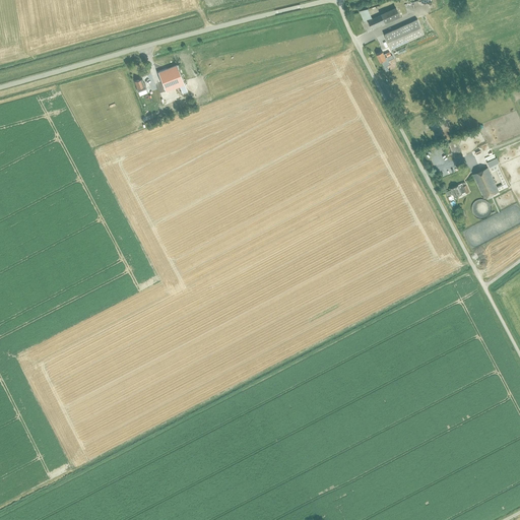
[(371,29),(385,23),(381,14),(368,20),(371,29)]
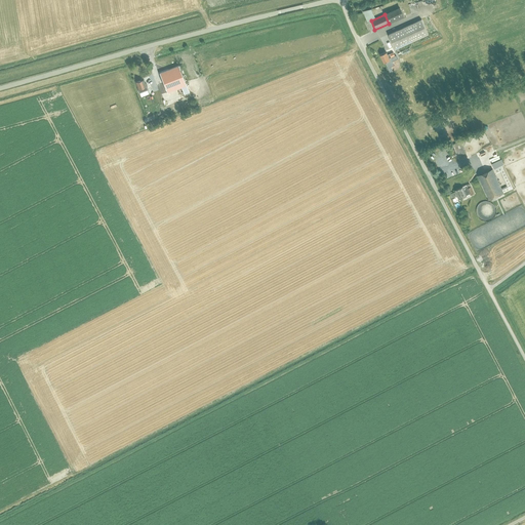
[(389,34),(395,49),(429,35),(421,19),(389,34)]
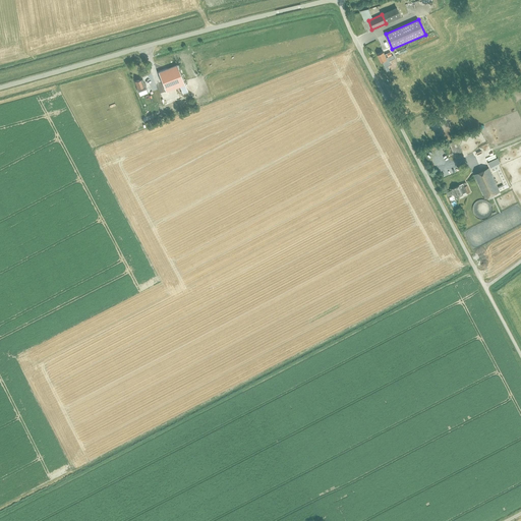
[(384,53),(378,55),(382,62),(385,68),(391,65),(390,61),(395,59),(393,55),(392,55),(390,52),(385,55),(384,53)]
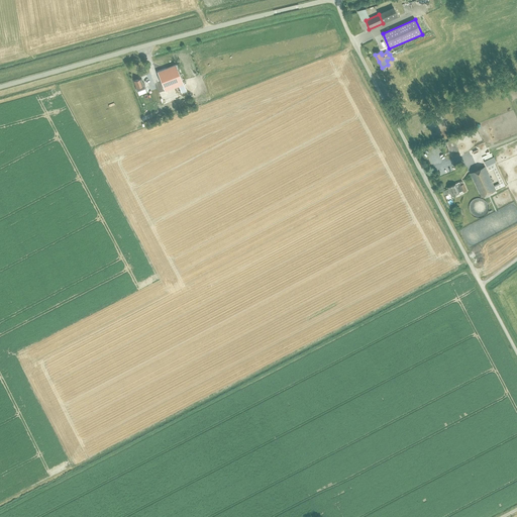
[(176,65),(158,72),(165,91),(184,84),(176,65)]
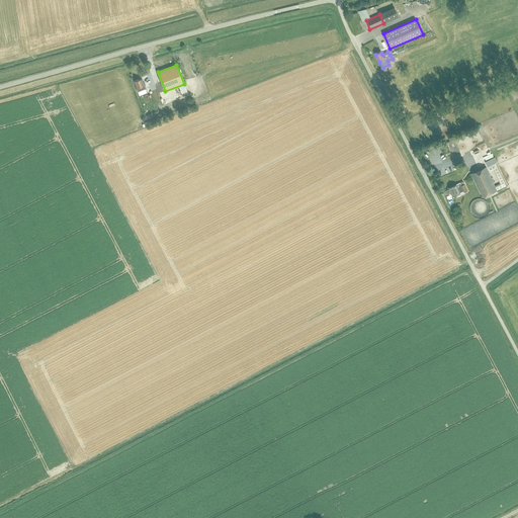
[(142,78),(135,81),(138,88),(137,88),(138,92),(146,89),(145,85),(146,85),(145,81),(144,82),(142,78)]
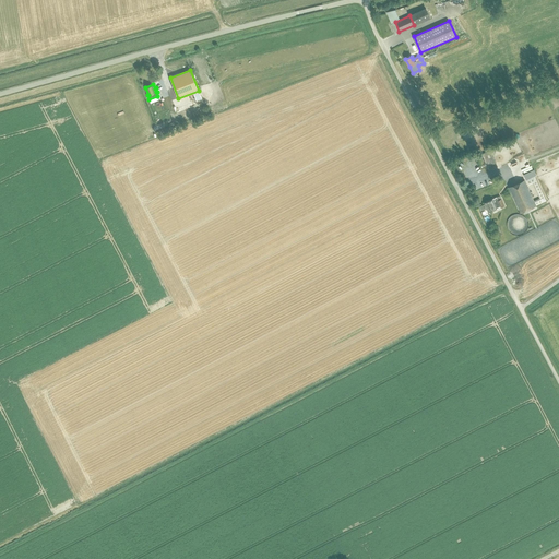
[(487,166),(482,154),(476,156),(482,168),(487,166)]
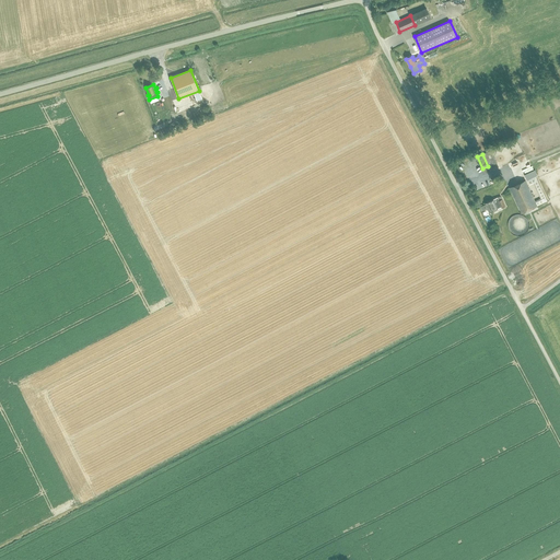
[(536,177),(527,181),(528,182),(529,185),(534,183),(541,199),(535,202),(537,206),(547,201),(536,177)]
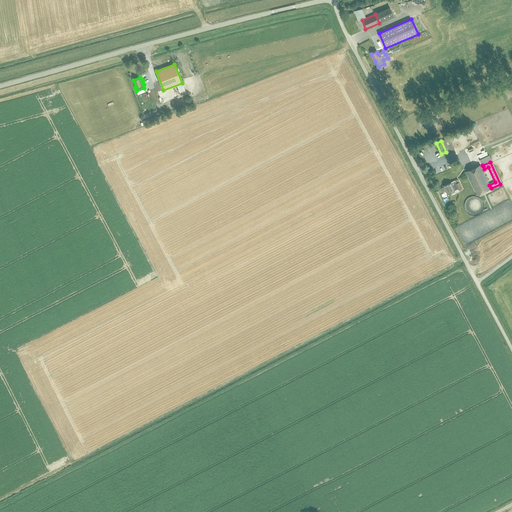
[(491,188),(489,185),(480,165),(466,172),(477,195),(491,188)]
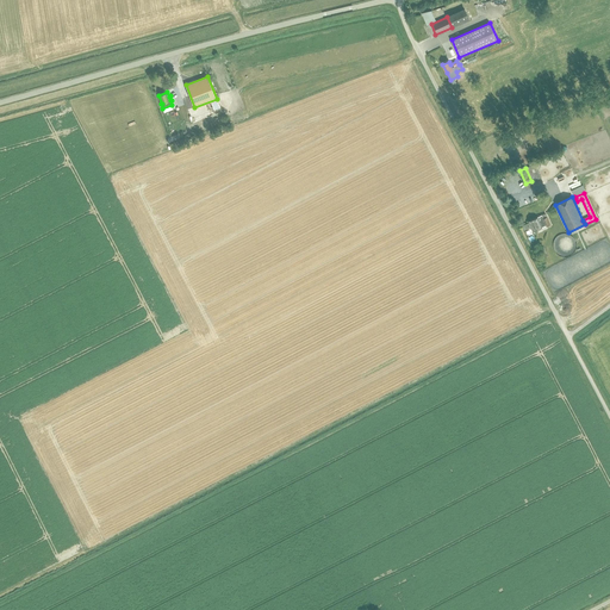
[(541,216),(537,217),(528,222),(533,231),(546,225),(547,228),(551,225),(545,215),(541,216)]
